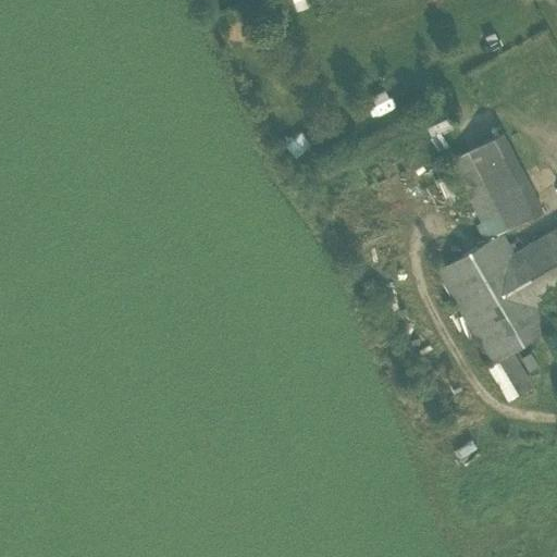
[(356,108),(354,102),(344,107),(354,130),(393,112),(384,96),(356,108)]
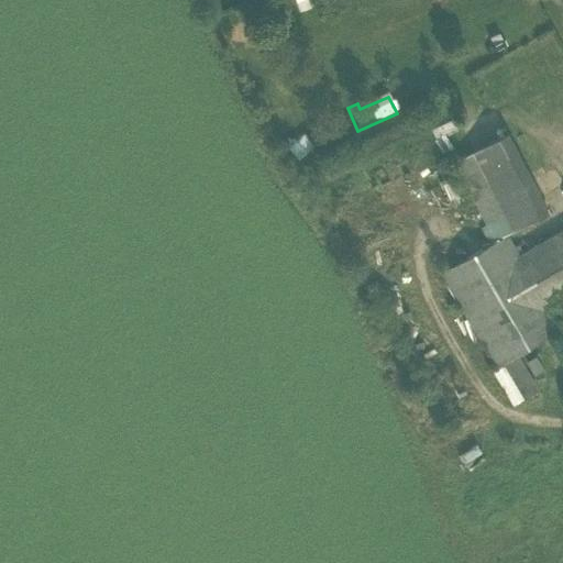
[(445,133),(457,128),(453,119),(427,130),(437,153),(451,146),(445,133)]
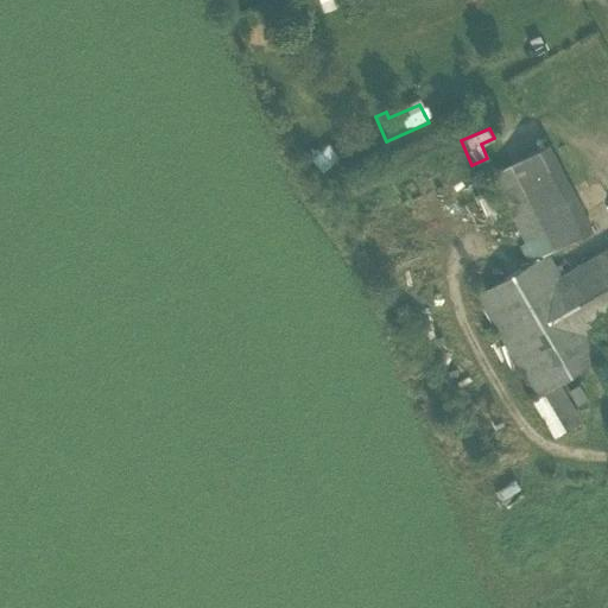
[(331,138),(312,158),(324,169),(343,149),(331,138)]
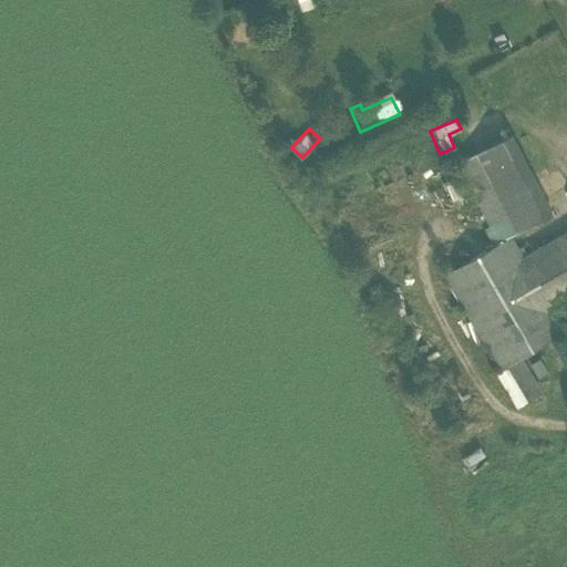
[(456,162),(496,241),(553,213),(512,133),(456,162)]
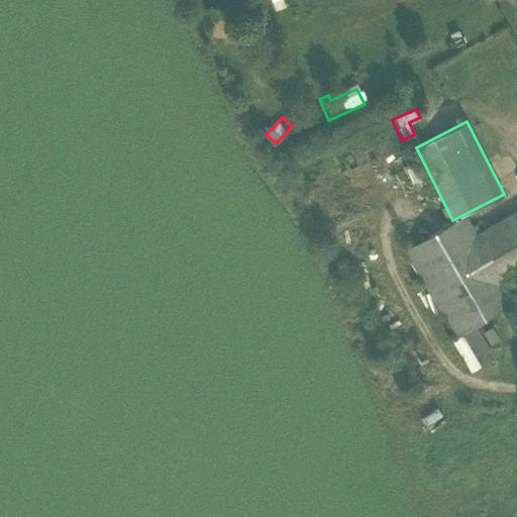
[(463,214),(405,248),(455,336),(461,332),(481,366),(494,357),(476,324),(514,302),(503,282),(516,273),(516,210),(476,234),(463,214)]
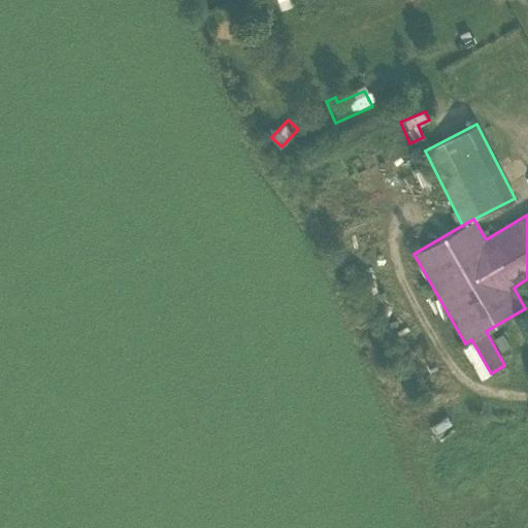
[(471,341),(462,348),(481,380),(491,373),(471,341)]
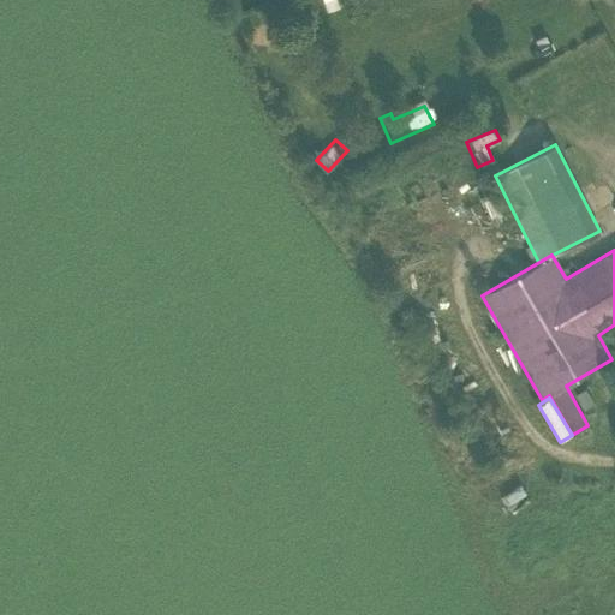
[(508,512),(531,502),(524,485),(501,494),(508,512)]
